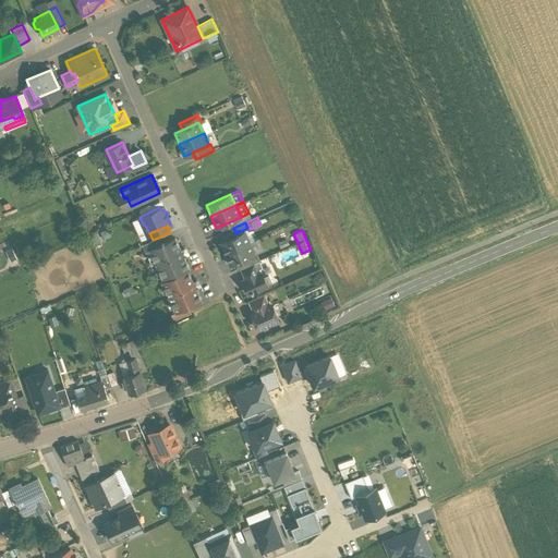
[(92,233),(95,243),(101,241),(98,231),(92,233)]
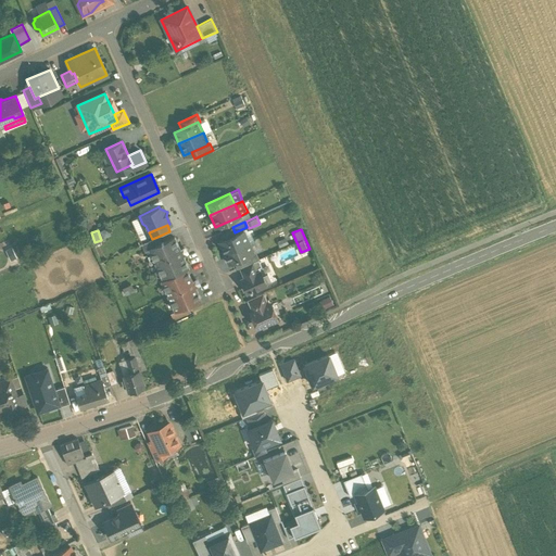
[(243,230),(218,241),(224,252),(248,241),(243,230)]
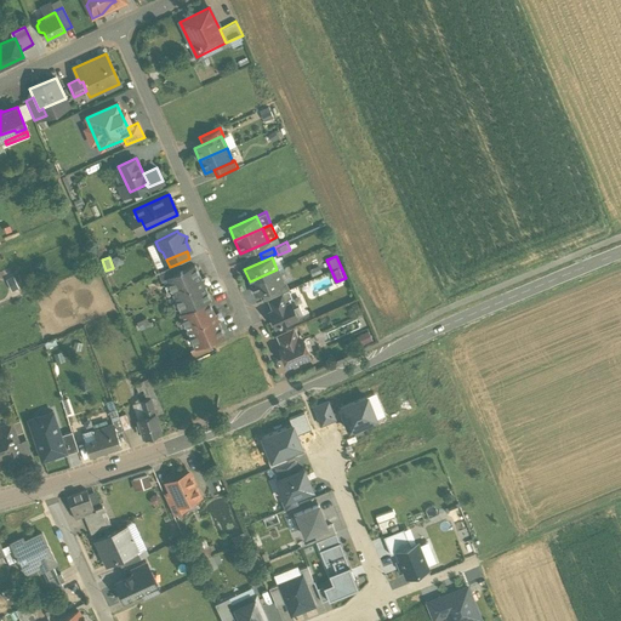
[(180,272),(167,278),(182,312),(209,300),(210,298),(204,284),(209,283),(205,275),(200,278),(194,263),(180,271),(180,272)]
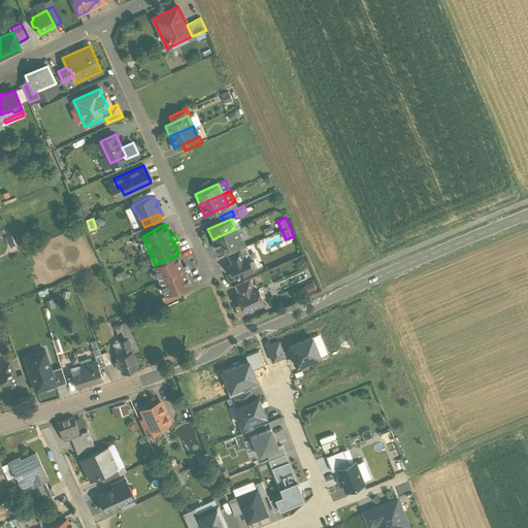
[(144,227),(135,231),(137,238),(142,236),(153,231),(153,230),(150,225),(144,227)]
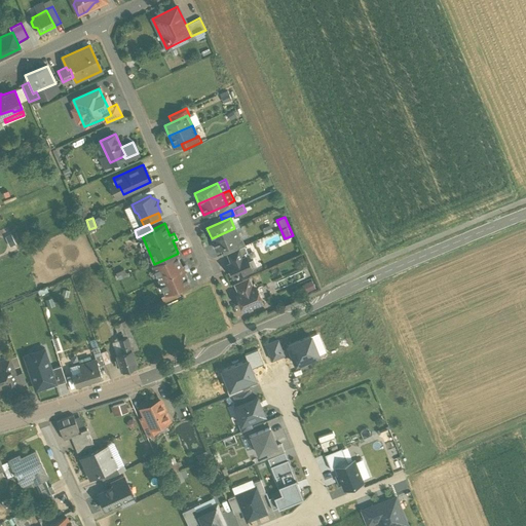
[(234,228),(212,238),(217,249),(221,248),(239,239),(234,228)]
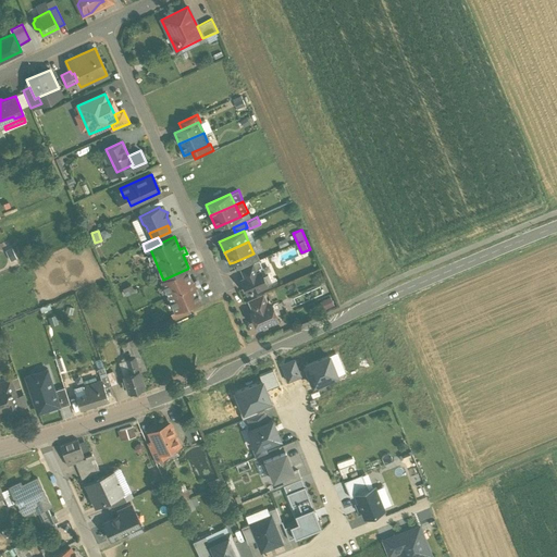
[(254,254),(234,262),(237,268),(239,267),(259,259),(256,252),(254,254)]
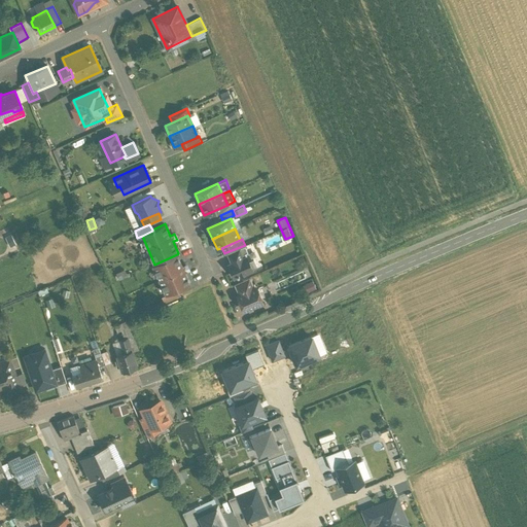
[(245,245),(226,252),(230,258),(245,252),(245,253),(247,251),(245,245)]
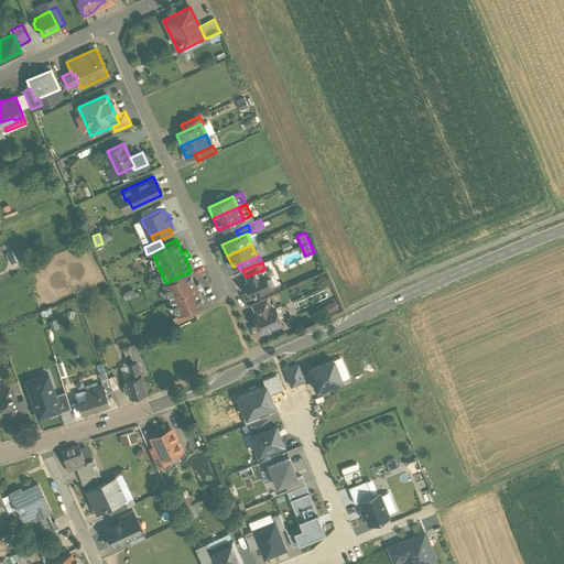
[(262,270),(246,277),(248,281),(243,283),(250,296),(270,288),(269,286),(267,280),(262,271),(262,270)]
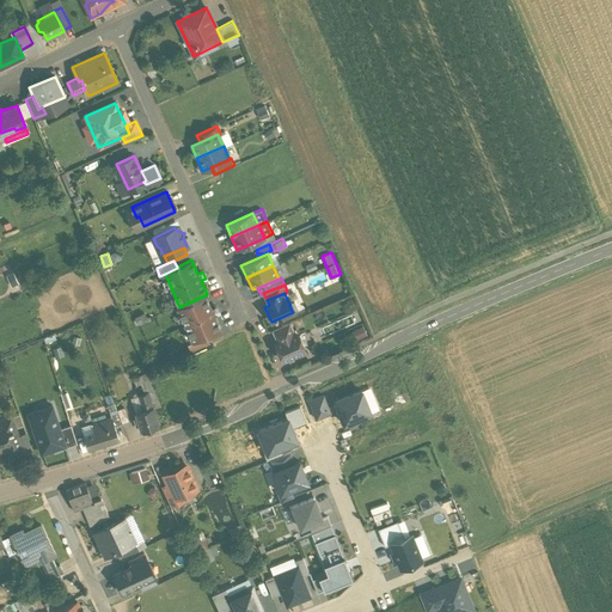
[(179,307),(177,307),(191,341),(206,335),(207,335),(220,329),(214,316),(219,313),(215,306),(212,308),(206,295),(179,307)]
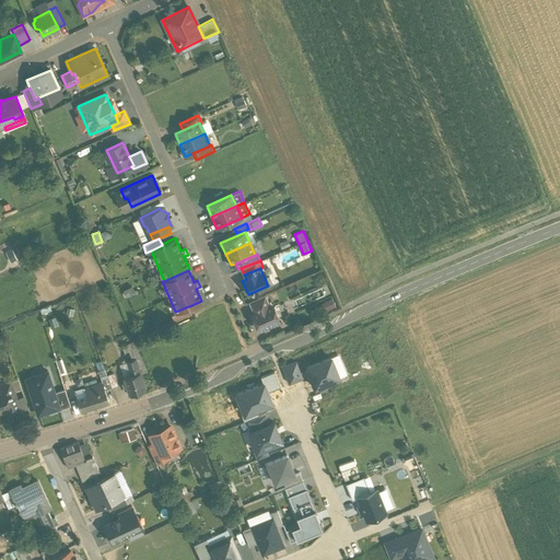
[(265,293),(248,301),(253,312),(270,304),(265,293)]
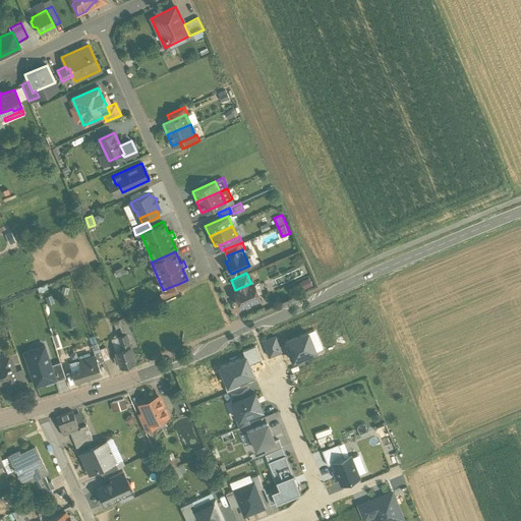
[(235,290),(234,291),(236,296),(237,297),(238,299),(238,301),(240,306),(259,298),(252,283),(235,290)]
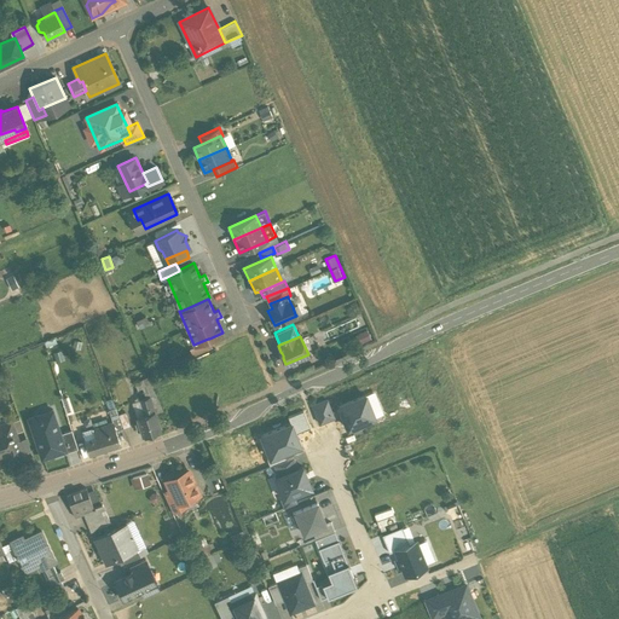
[(194,345),(190,347),(194,354),(212,346),(209,339),(208,339),(194,345)]
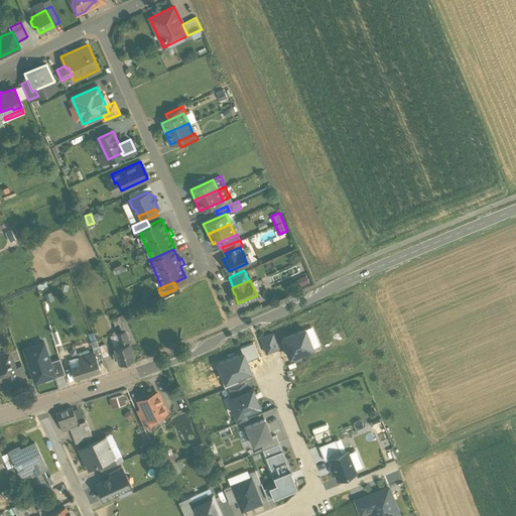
[(122,315),(113,319),(115,326),(119,324),(124,321),(122,315)]
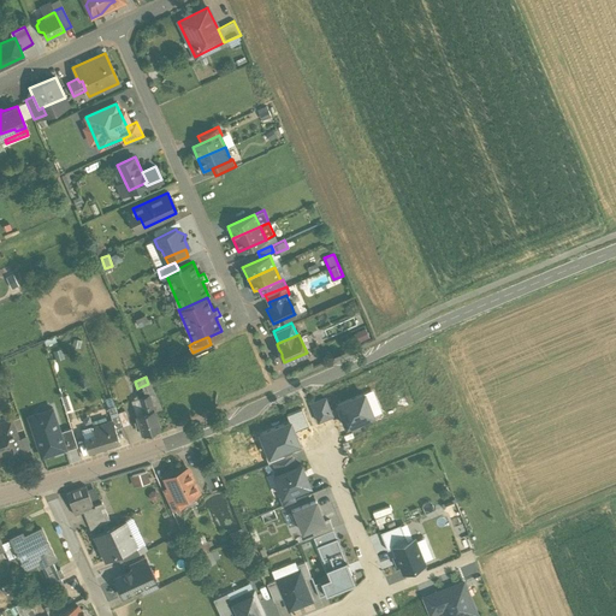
[(155,392),(148,377),(146,377),(148,384),(142,386),(144,396),(148,395),(153,410),(154,410),(154,412),(161,409),(155,392)]
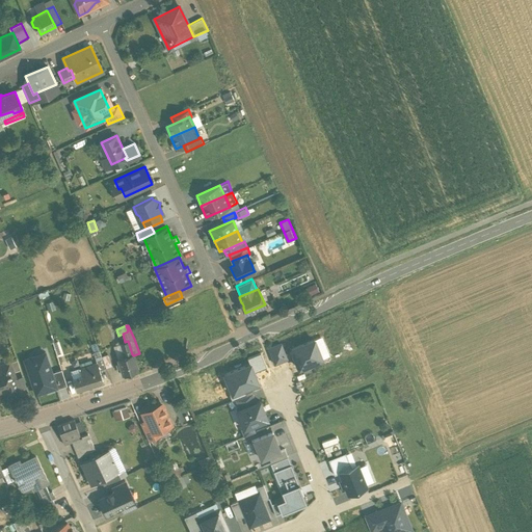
[(291,349),(299,369),(322,358),(314,340),(291,349)]
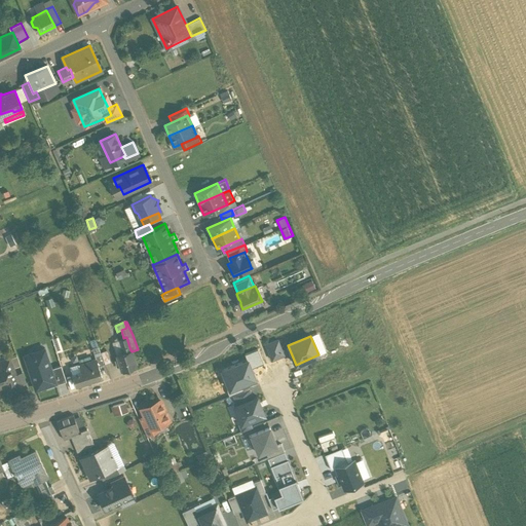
[(123,338),(118,340),(118,341),(122,352),(130,350),(126,337),(123,338)]
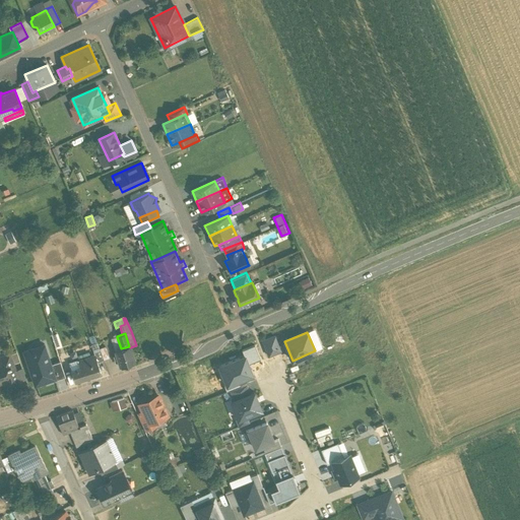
[(263,340),(268,355),(281,351),(275,335),(263,340)]
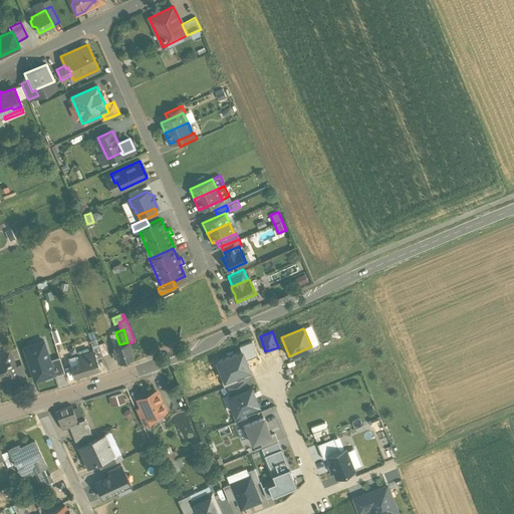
[(24,347),(35,380),(55,374),(50,360),(44,340),(24,347)]
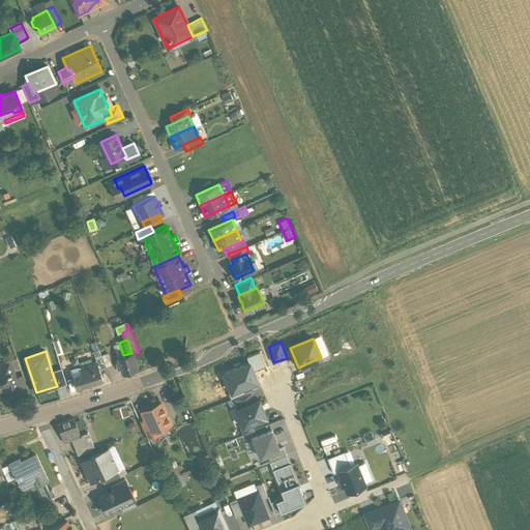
[(249,362),(253,371),(266,365),(260,351),(246,357),(248,362),(249,362)]
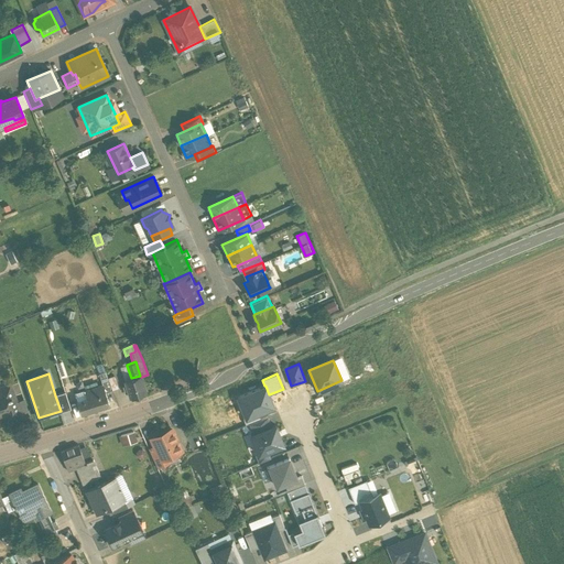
[(114,376),(108,378),(112,389),(118,387),(114,376)]
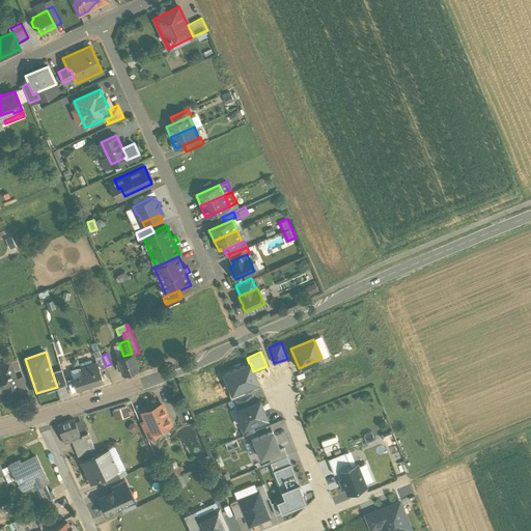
[(117,358),(118,363),(115,364),(117,368),(120,367),(122,373),(137,369),(133,355),(133,354),(132,354),(123,356),(117,358)]
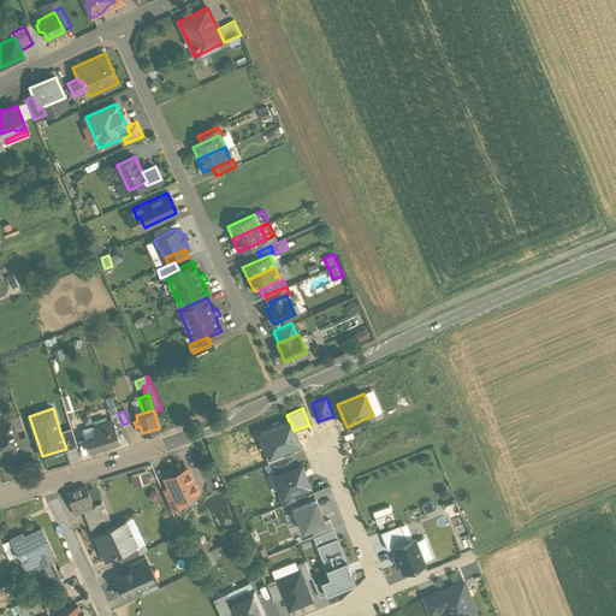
[(11,419),(0,422),(0,454),(6,452),(9,458),(24,452),(11,419)]
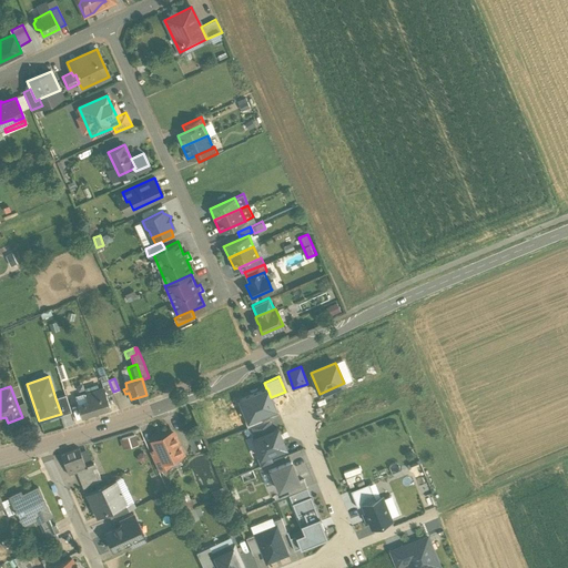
[(103,387),(88,393),(90,399),(78,404),(81,415),(110,406),(105,395),(103,387)]
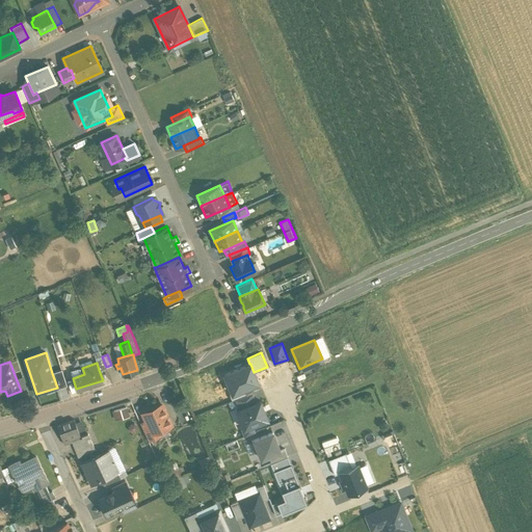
[(244,389),(259,383),(254,372),(250,364),(249,364),(224,374),(232,393),(232,394),(244,389)]
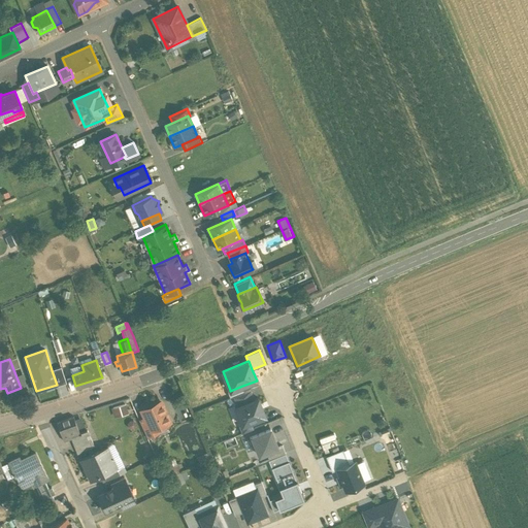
[(52,370),(57,385),(57,386),(66,383),(62,367),(52,370)]
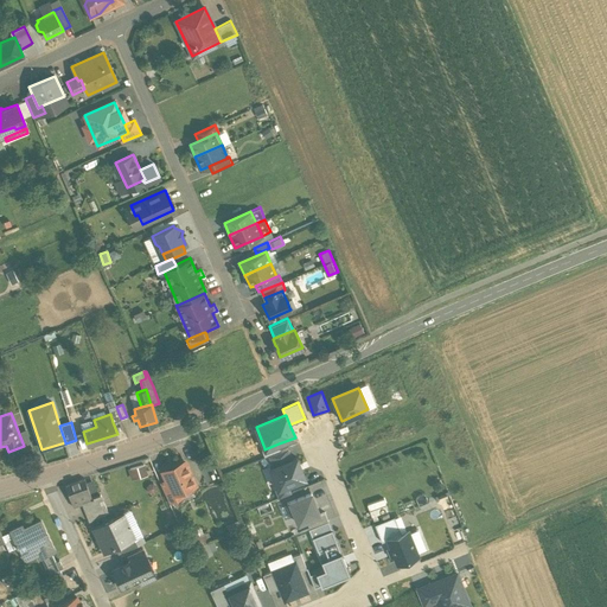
[(268,455),(281,451),(279,443),(264,449),(264,448),(261,449),(264,458),(268,455)]
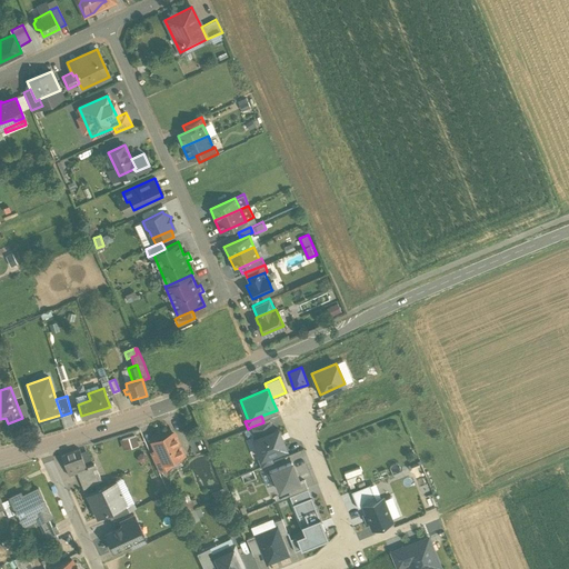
[(251,427),(256,437),(275,430),(270,420),(263,422),(251,427)]
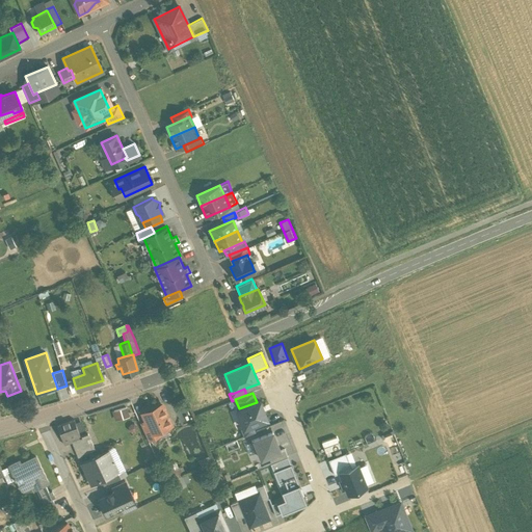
[(253,425),(267,419),(260,401),(257,402),(239,408),(236,410),(243,428),(253,425)]
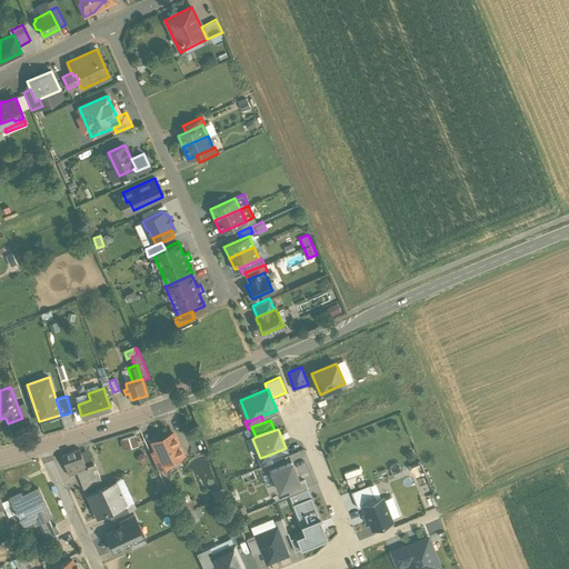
[(172,433),(153,442),(157,449),(162,462),(162,461),(177,455),(180,456),(182,455),(183,452),(182,449),(180,449),(172,433)]
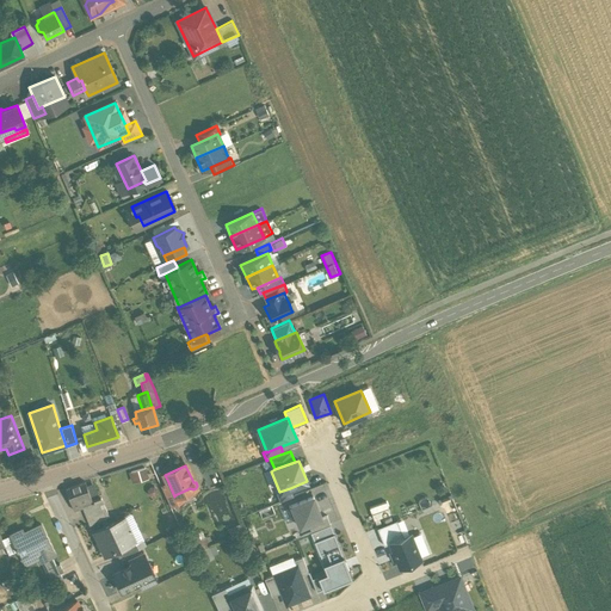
[(131,475),(134,482),(148,477),(146,470),(131,475)]
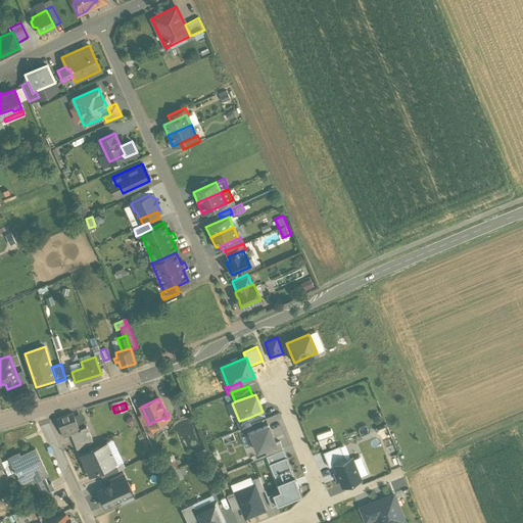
[(73,413),(56,418),(63,437),(70,434),(73,439),(74,439),(89,432),(86,426),(79,429),(73,413)]
